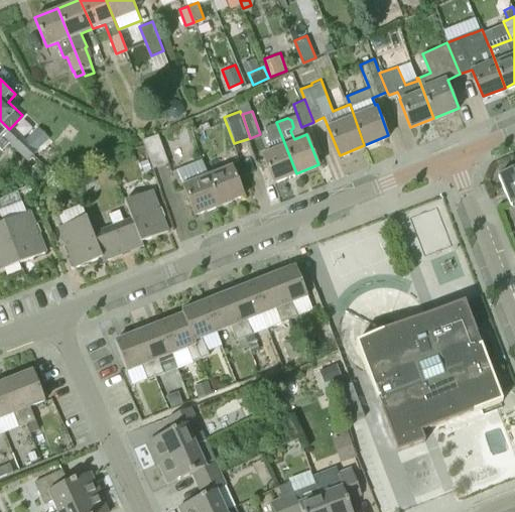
[(274,182),(296,173),(276,122),(266,127),(273,147),(262,152),(274,182)]
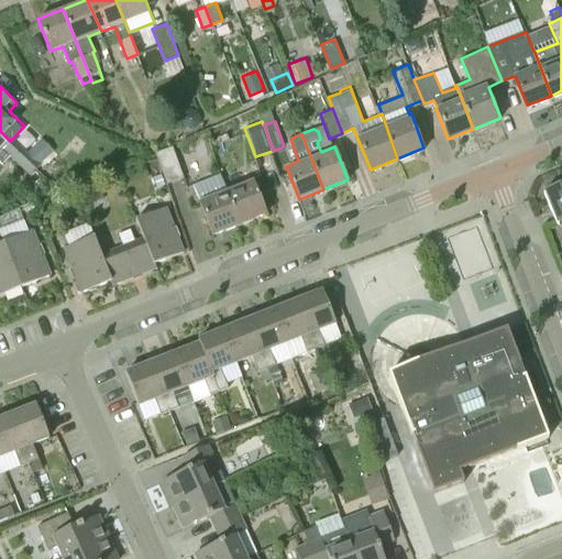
[(15,135),(10,141),(4,146),(15,156),(25,145),(15,135)]
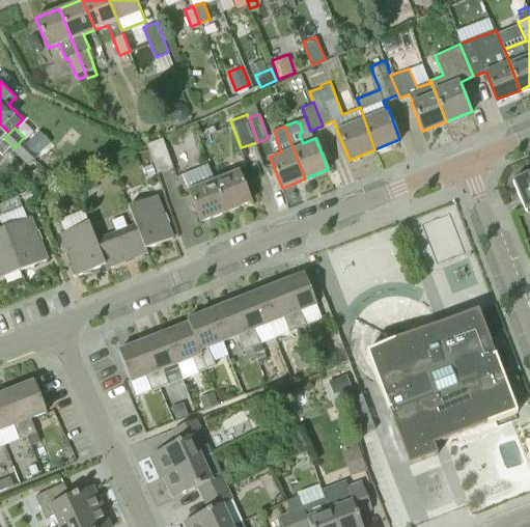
[(28,140),(24,137),(15,147),(30,163),(34,159),(51,141),(38,129),(28,140)]
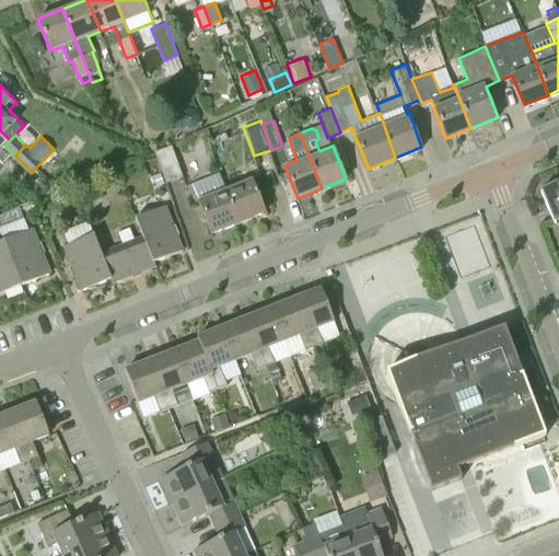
[(166,181),(183,175),(172,145),(155,150),(166,181)]
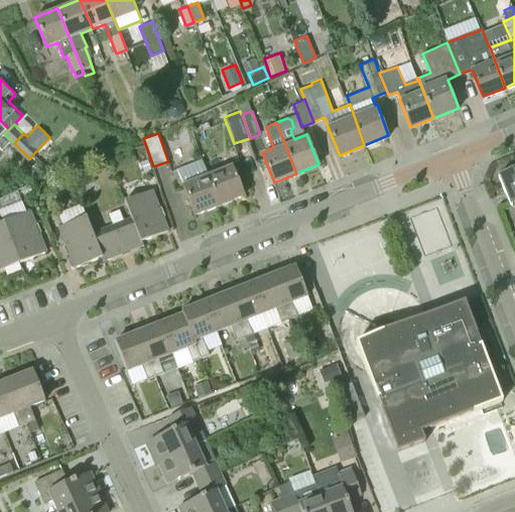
[(147,159),(141,161),(144,170),(150,168),(147,159)]
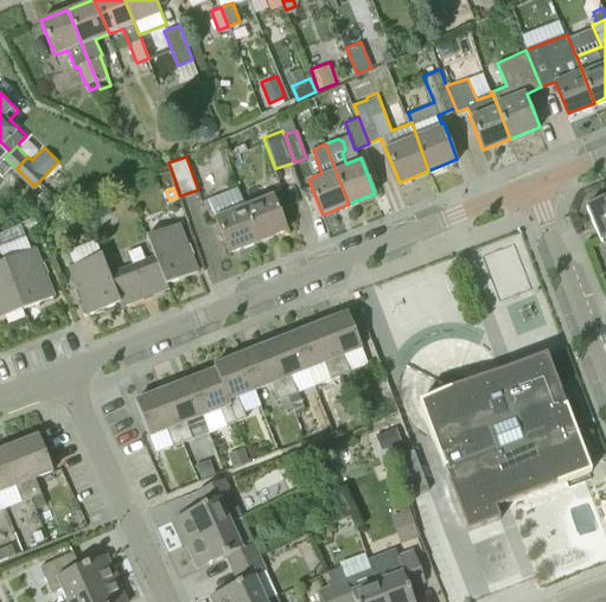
[(218,211),(247,202),(243,187),(214,197),(218,211)]
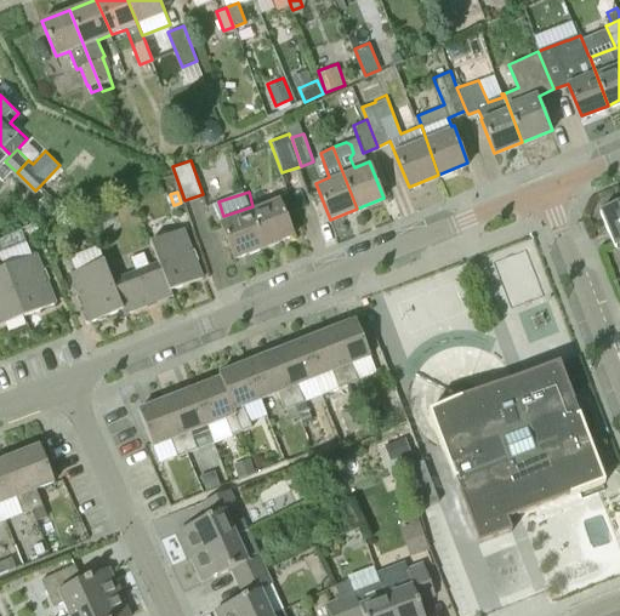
[(251,209),(263,245),(293,234),(279,197),(251,209)]
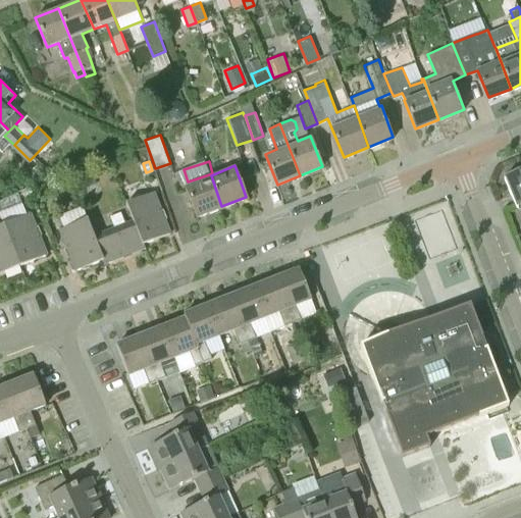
[(520,168),(504,175),(516,207),(520,205),(520,168)]
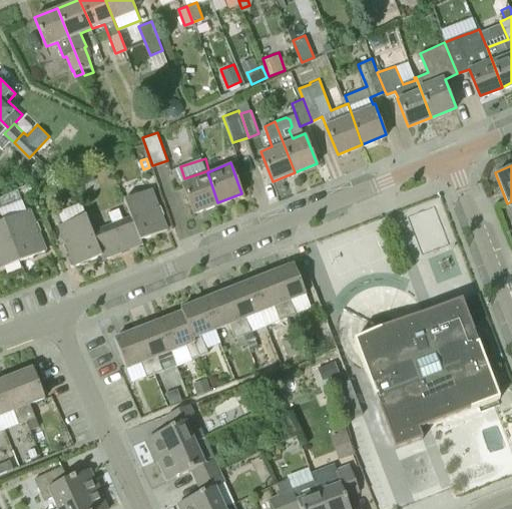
[(96,178),(93,170),(82,175),(85,182),(96,178)]
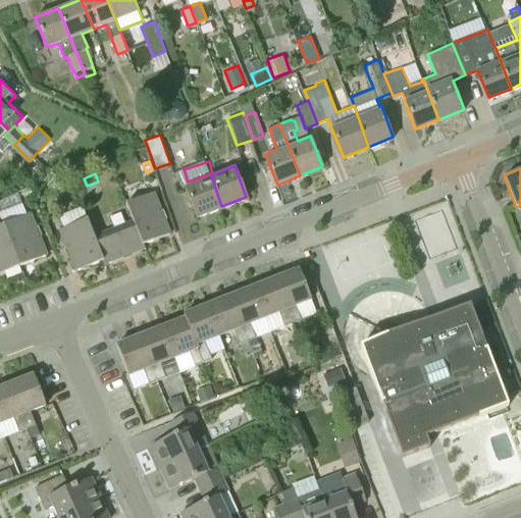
[(221,206),(211,175),(185,185),(197,215),(221,206)]
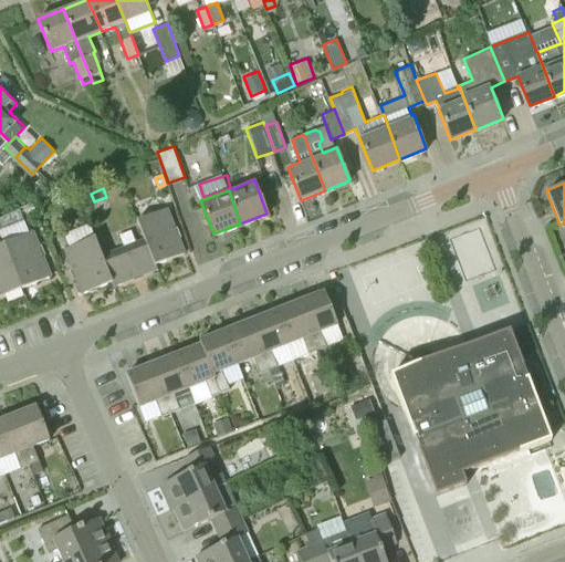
[(83,205),(76,191),(63,197),(70,210),(83,205)]
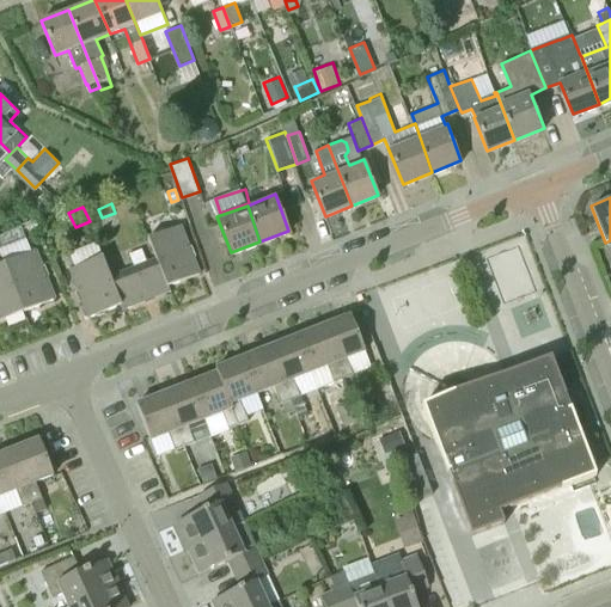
[(36,218),(25,221),(28,226),(31,225),(32,227),(40,225),(36,218)]
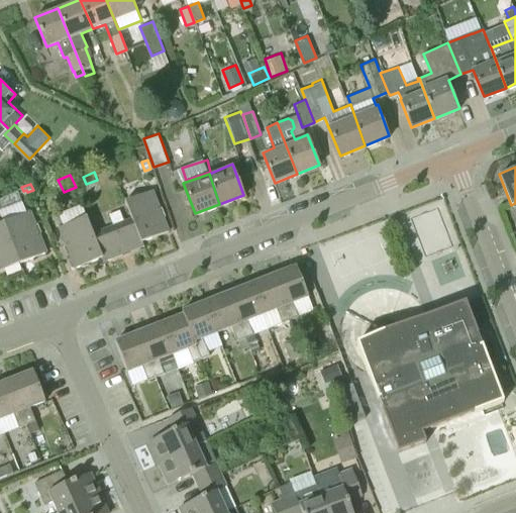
[(128,218),(139,246),(144,244),(142,239),(169,229),(152,189),(125,199),(132,216),(128,218)]
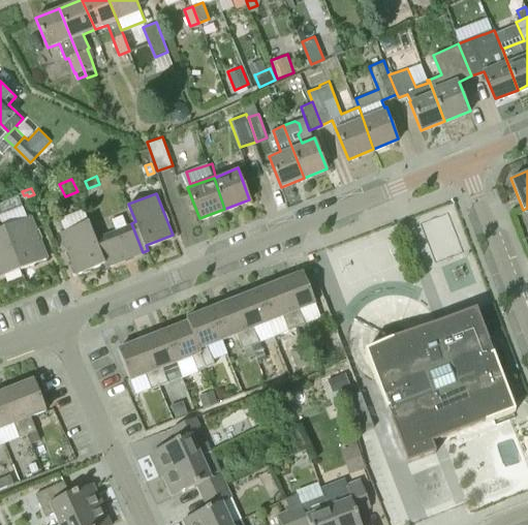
[(4,225),(21,268),(49,256),(31,214),(4,225)]
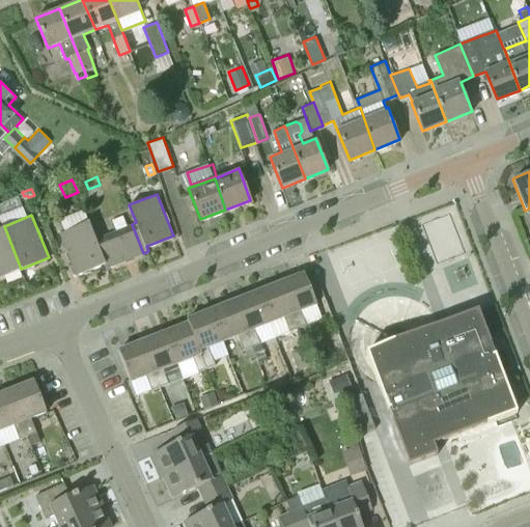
[(112,266),(101,237),(95,238),(89,220),(61,231),(78,274),(105,262),(107,268),(112,266)]
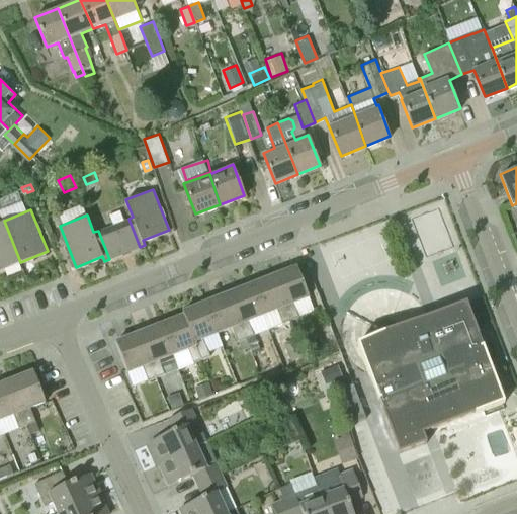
[(109,259),(140,247),(128,219),(98,231),(109,259)]
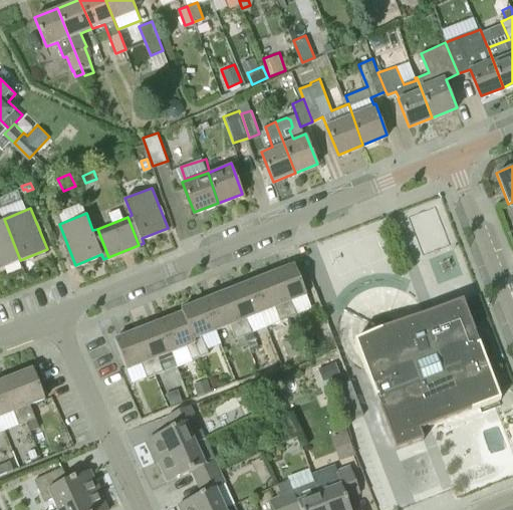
[(0,267),(20,260),(4,219),(0,220),(0,267)]
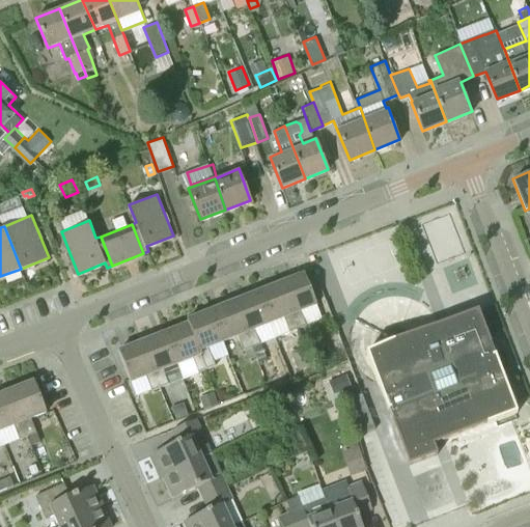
[(280,281),(299,327),(307,323),(302,309),(317,303),(305,272),(280,281)]
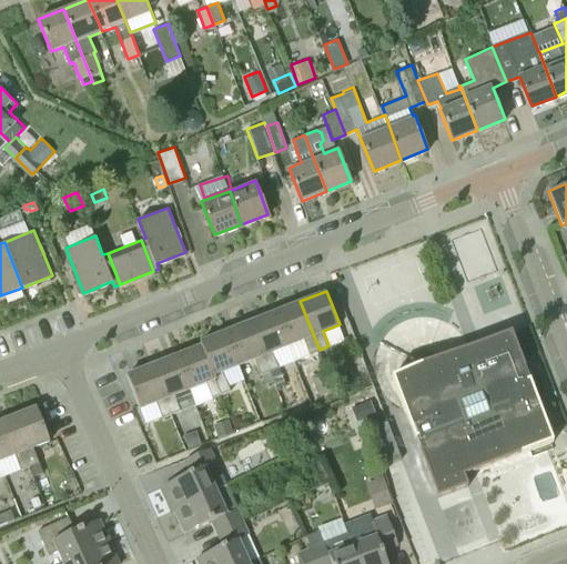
[(311,353),(320,350),(300,301),(275,311),(289,344),(304,338),(311,353)]
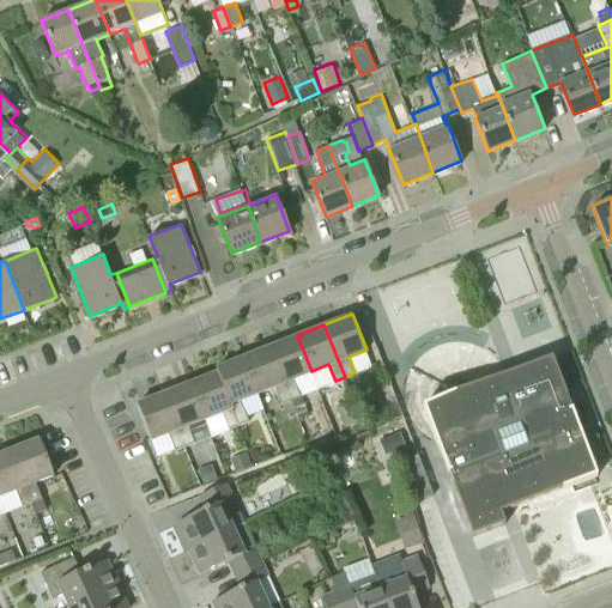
[(295,377),(311,371),(297,335),(271,346),(291,399),(296,409),(300,417),(309,413),(302,394),(295,377)]
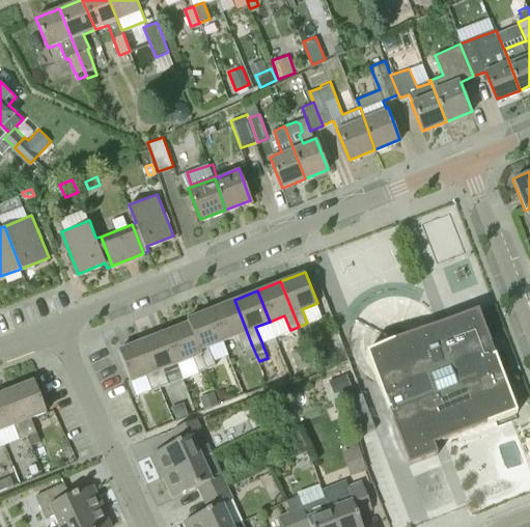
[(245,348),(252,345),(234,300),(212,309),(223,340),(239,334),(244,349),(245,348)]
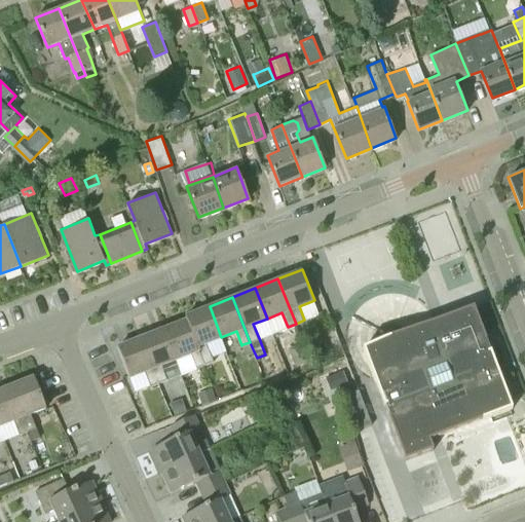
[(513,407),(473,304),(363,347),(405,459),(435,448),(430,439),(513,407)]
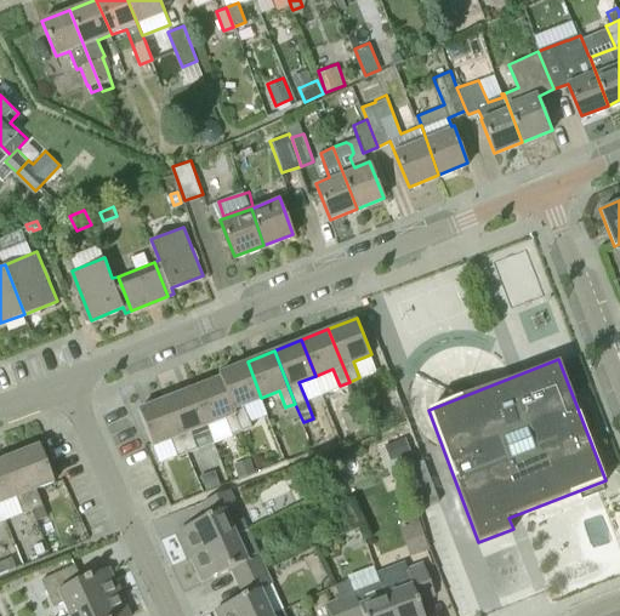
[(245,404),(261,398),(248,361),(220,371),(243,428),(252,425),(245,404)]
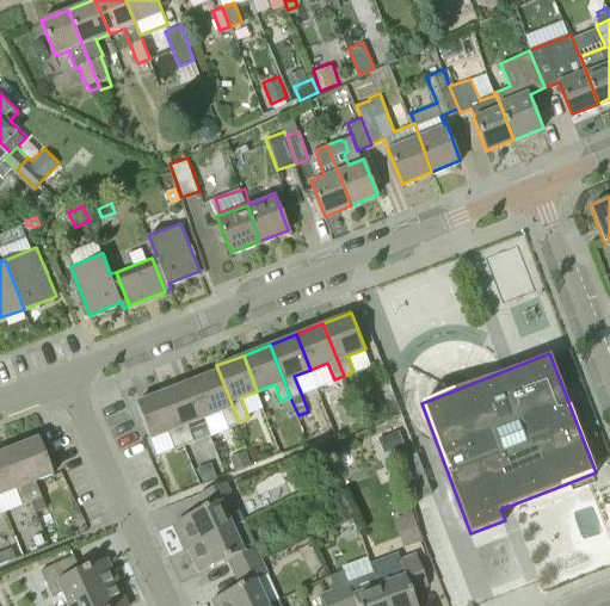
[(229,426),(239,421),(216,365),(216,366),(217,370),(191,379),(205,415),(222,409),(229,426)]
